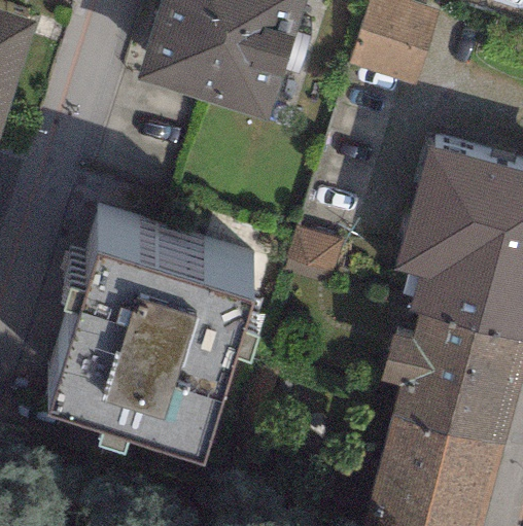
[(163,0),(138,79),(269,121),(308,0),(163,0)]
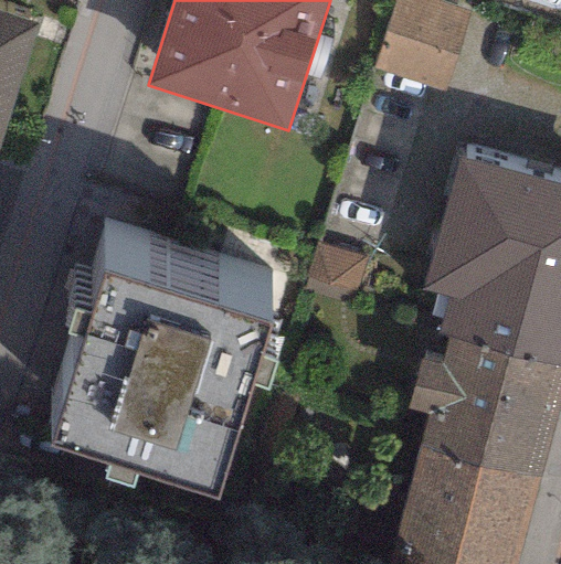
[(394,0),(377,56),(448,78),(473,0),(394,0)]
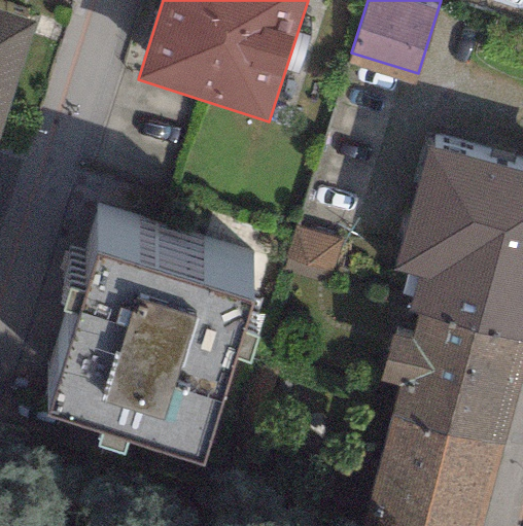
[(0,8),(0,135),(37,21),(0,8)]
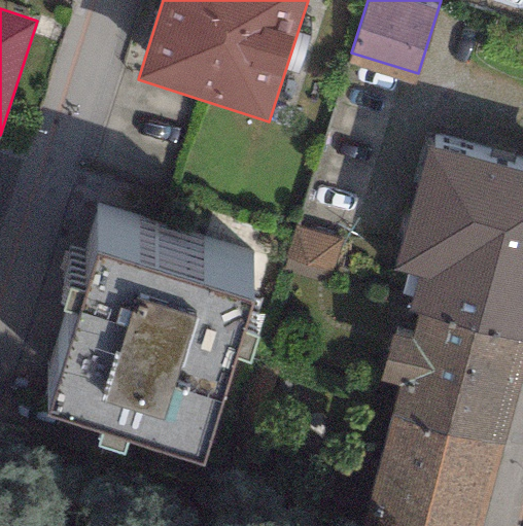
[(522,171),(428,147),(396,271),(418,276),(409,313),(418,316),(522,341),(522,171)]
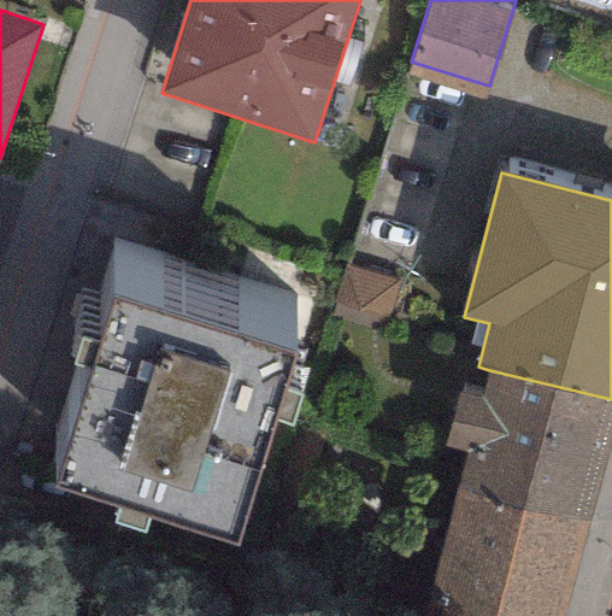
[(149,518),(241,546),(280,417),(295,422),(304,393),(286,387),(296,353),(117,300),(104,344),(83,338),(75,364),(94,369),(58,488),(121,508),(115,526),(145,534),(149,518)]
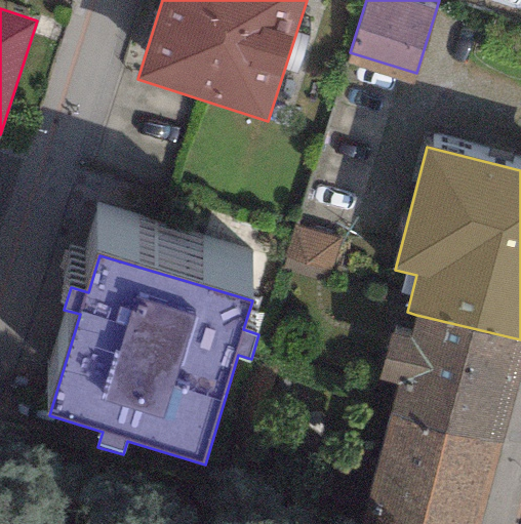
[(389,418),(504,447),(520,377),(520,339),(416,315),(411,336),(393,331),(381,379),(398,384),(389,418)]
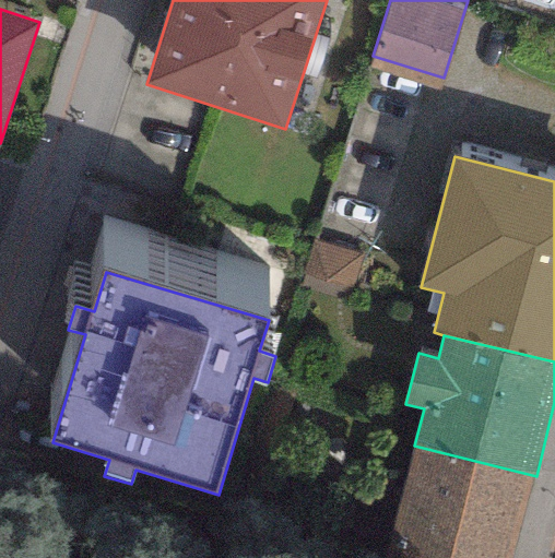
[(515,557),(536,476),(414,446),(386,557),(515,557)]
